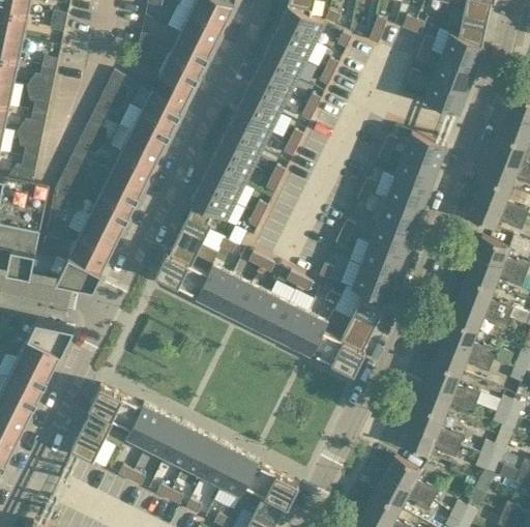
[(0,0),(0,9),(28,16),(31,0),(0,0)]
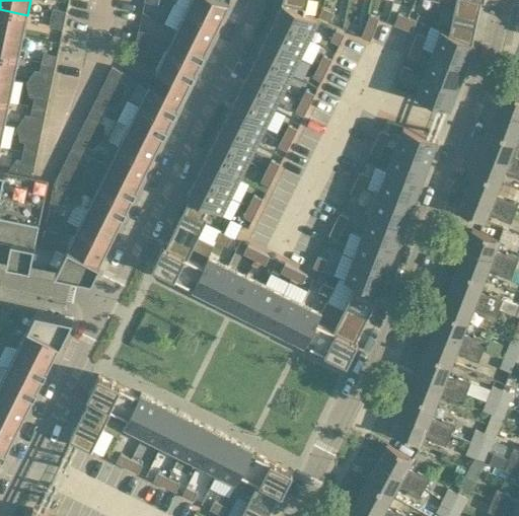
[(191,0),(192,1),(186,11),(219,27),(229,6),(216,0),(191,0)]
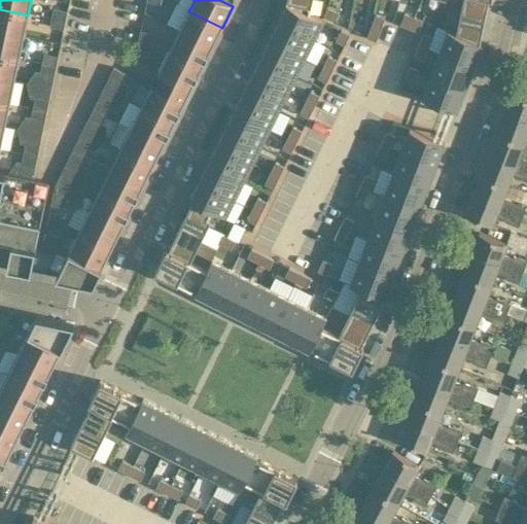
[(287,0),(286,8),(287,6),(309,18),(312,0),(287,0)]
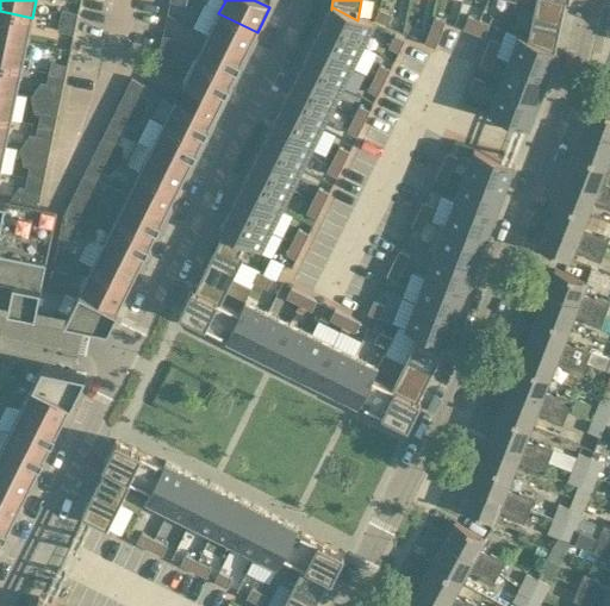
[(520,0),(516,0),(514,13),(523,16),(527,1),(520,0)]
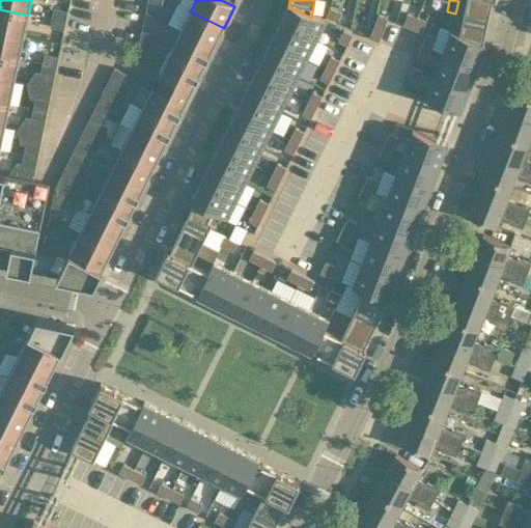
[(464,16),(459,35),(483,45),(492,0),(467,0),(467,3),(464,16)]
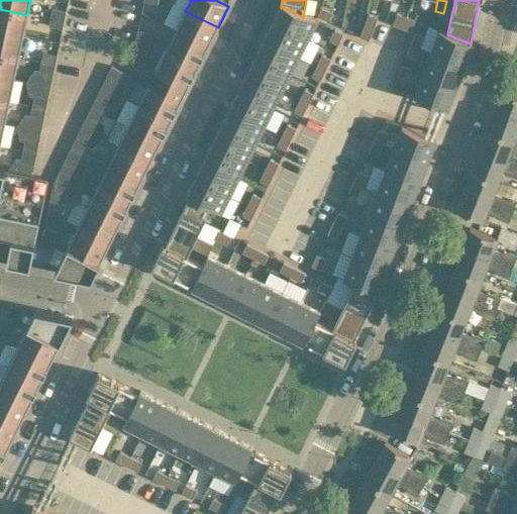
[(446,1),(443,13),(451,15),(454,3),(446,1)]
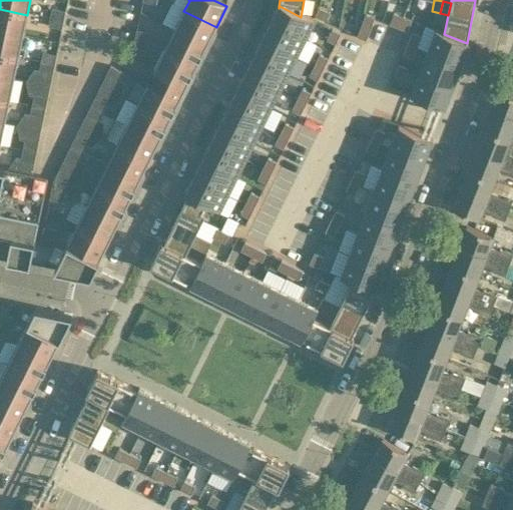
[(279,8),(271,24),(306,42),(315,23),(301,17),(280,6),(279,8)]
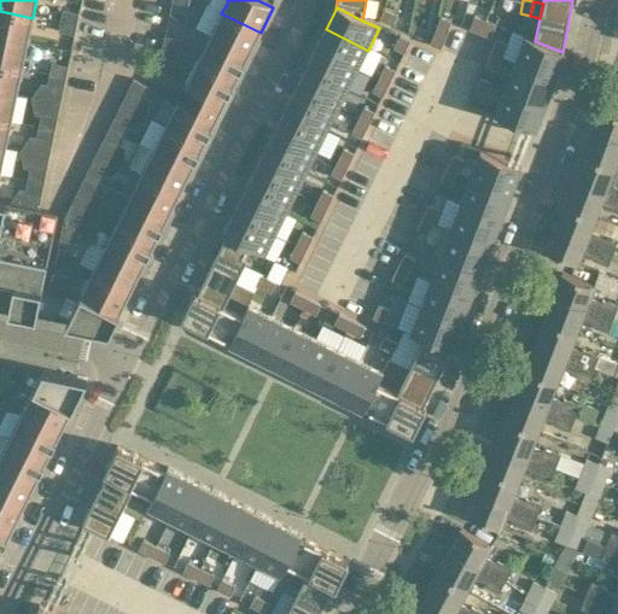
[(0,11),(0,39),(28,45),(33,18),(0,11)]
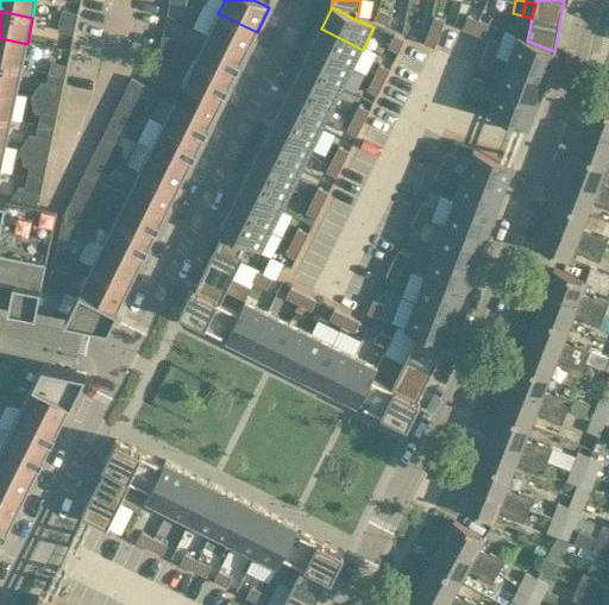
[(380,12),(374,21),(387,27),(391,18),(380,12)]
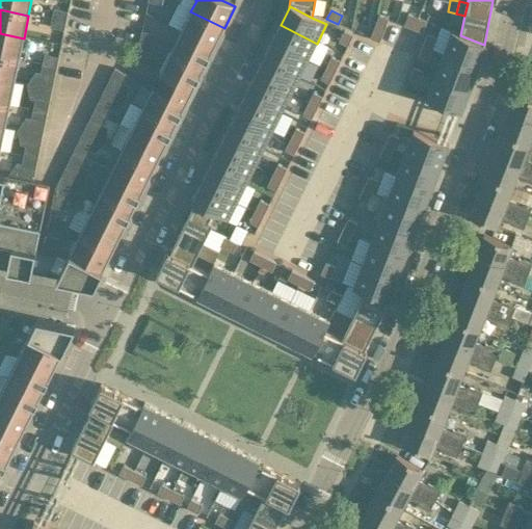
[(54,11),(52,20),(65,23),(68,14),(54,11)]
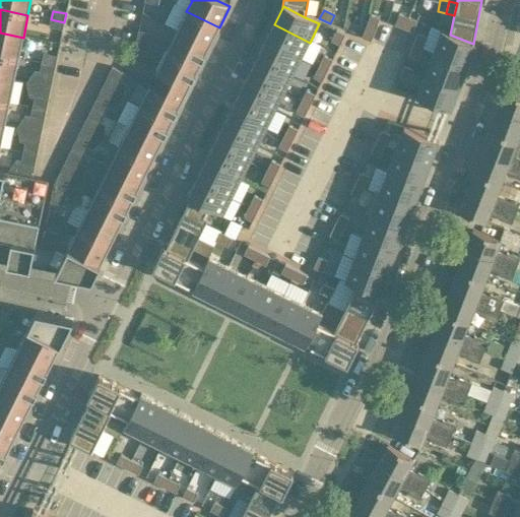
[(219,27),(186,11),(176,31),(209,48),(219,27)]
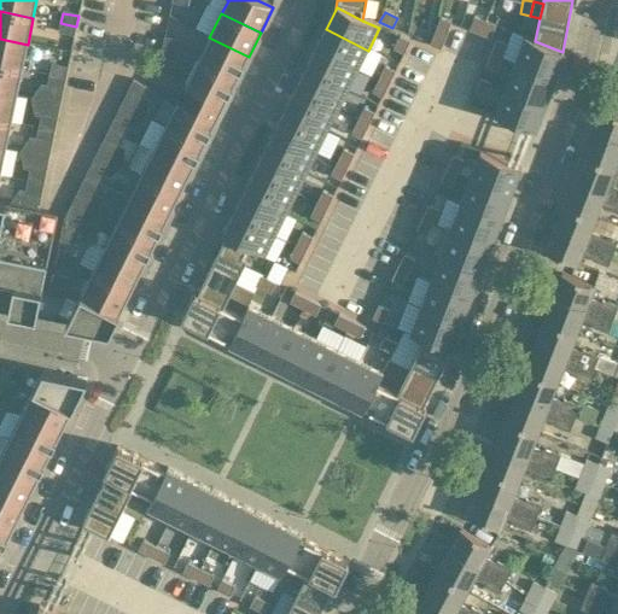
[(474,18),(468,31),(479,36),(485,23),(474,18)]
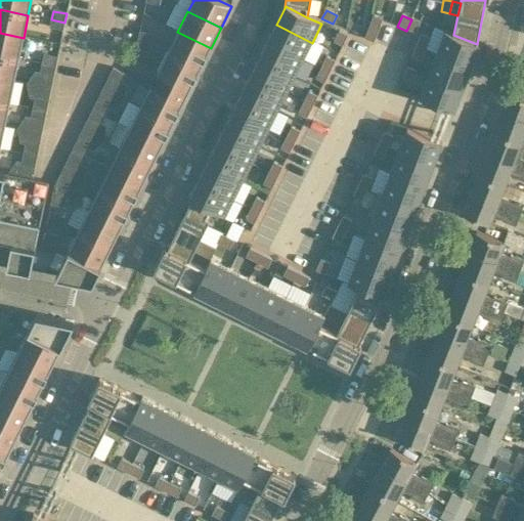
[(374,16),(369,29),(378,32),(383,20),(374,16)]
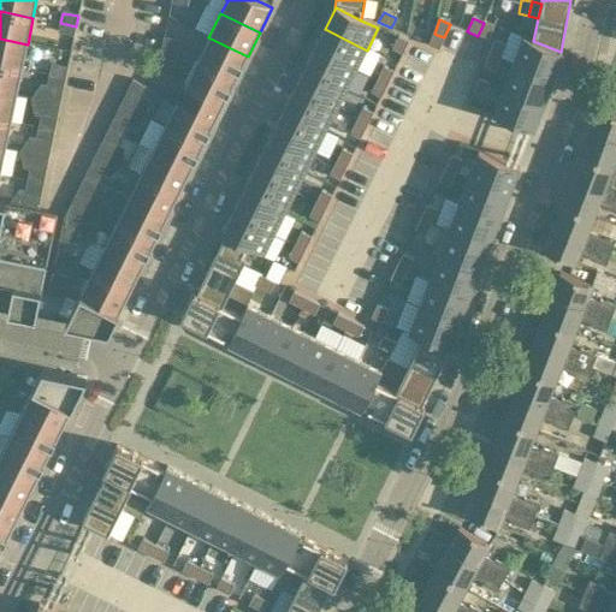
[(58,34),(75,37),(76,27),(60,23),(58,34)]
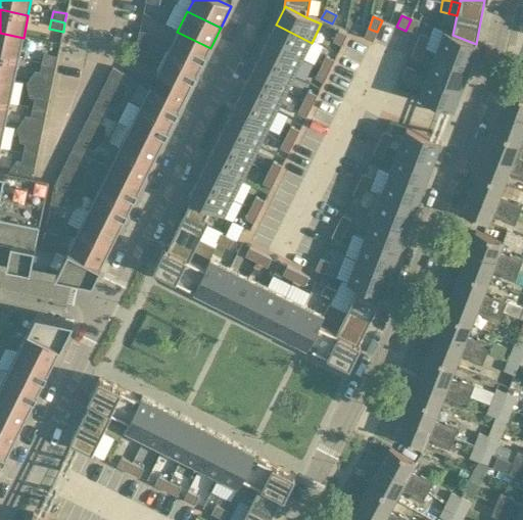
[(411,19),(406,31),(415,34),(420,22),(411,19)]
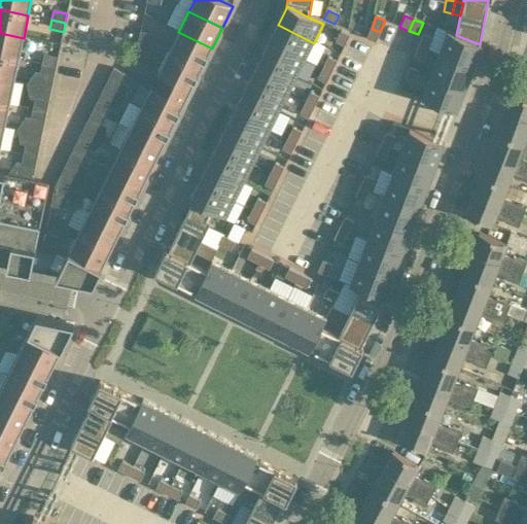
[(278,25),(270,42),(306,61),(314,43),(278,25)]
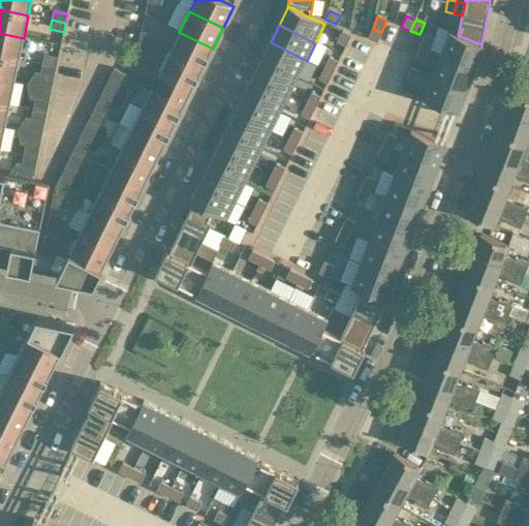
[(373,29),(368,40),(377,43),(381,32),(373,29)]
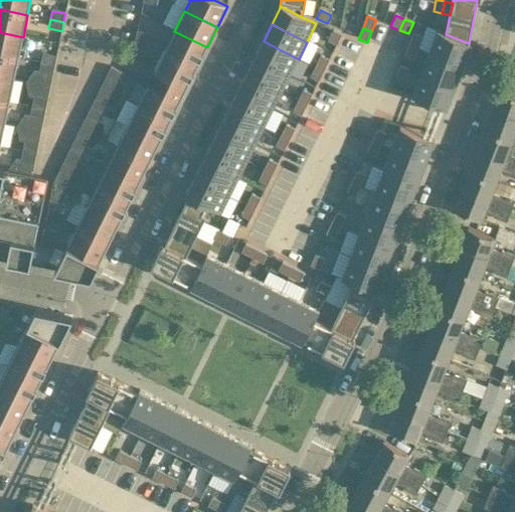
[(207,47),(174,31),(164,51),(197,67),(207,47)]
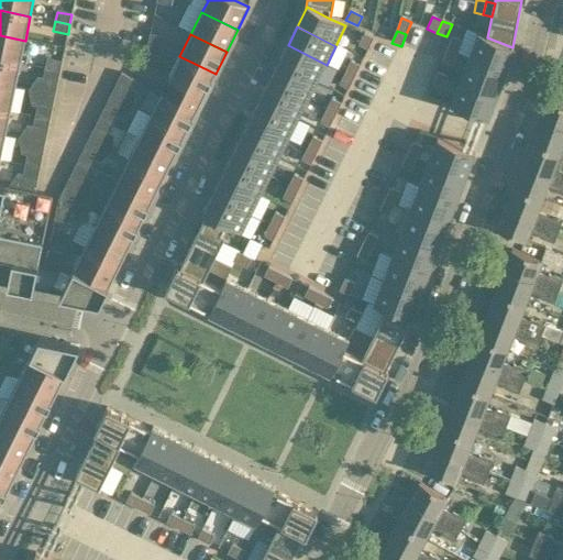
[(364,34),(359,46),(367,51),(374,40),(364,34)]
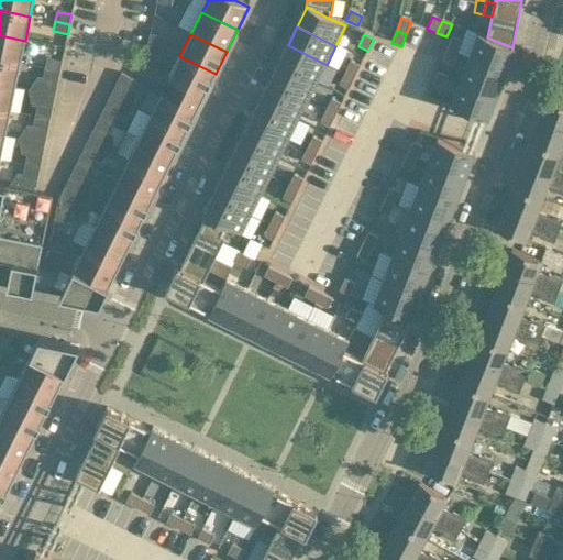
[(478,34),(468,58),(506,73),(515,48),(512,47),(487,37),(478,34)]
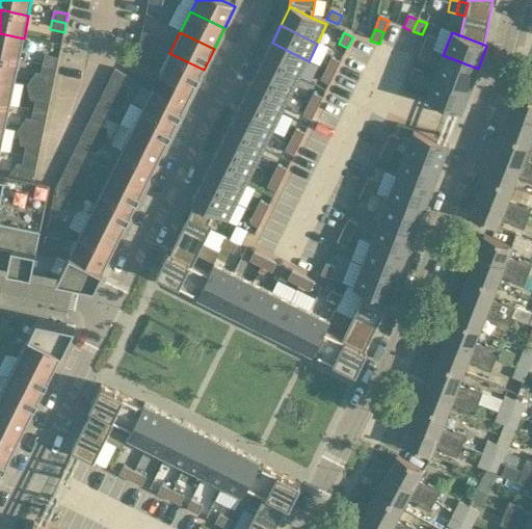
[(0,33),(0,56),(19,61),(24,38),(0,33)]
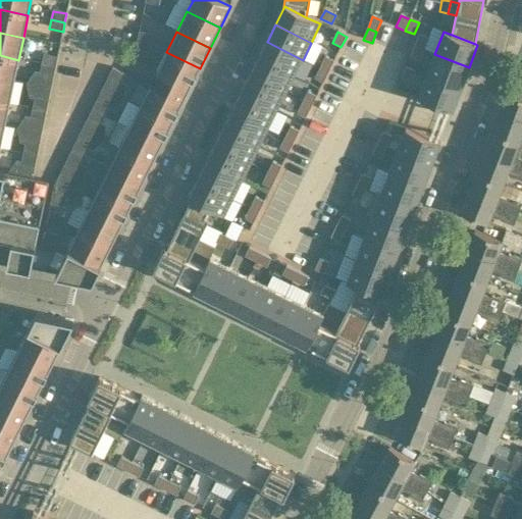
[(151,45),(153,36),(139,33),(137,42),(151,45)]
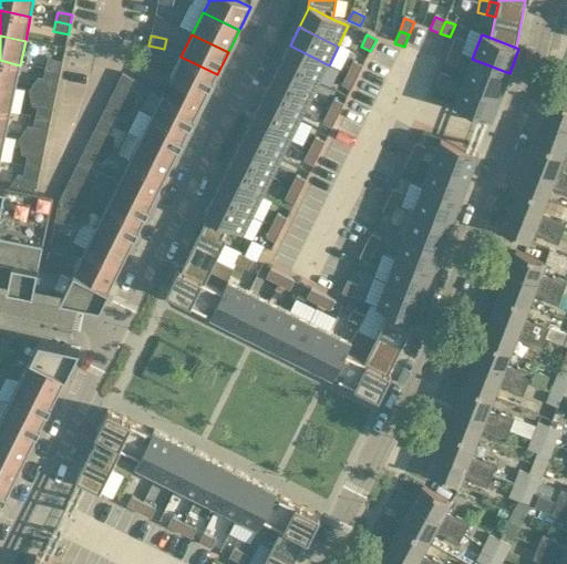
[(455,38),(450,51),(460,54),(465,42),(455,38)]
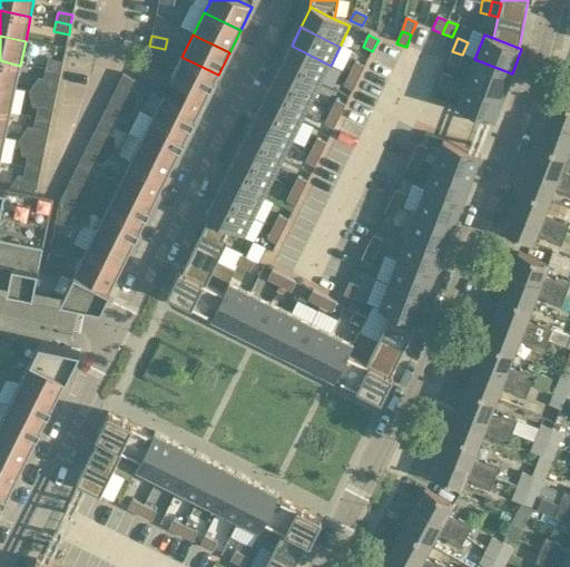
[(163,58),(165,49),(149,46),(148,56),(163,58)]
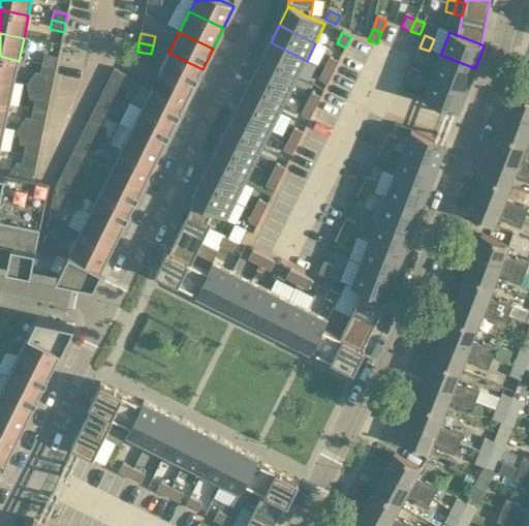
[(271,42),(261,61),(298,79),(307,61),(271,42)]
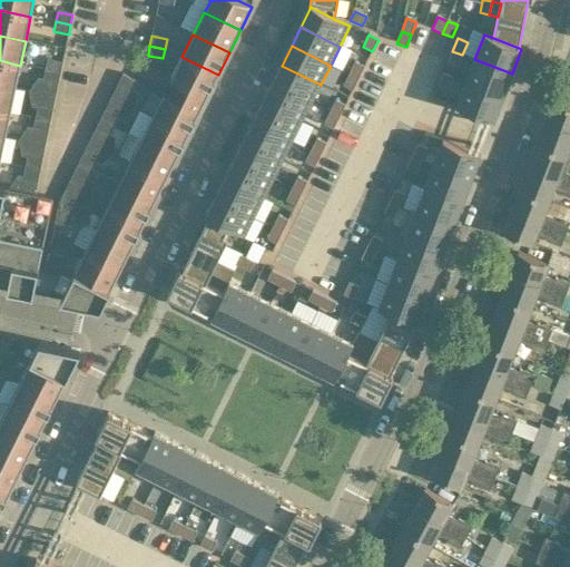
[(452,51),(448,64),(458,67),(462,55),(452,51)]
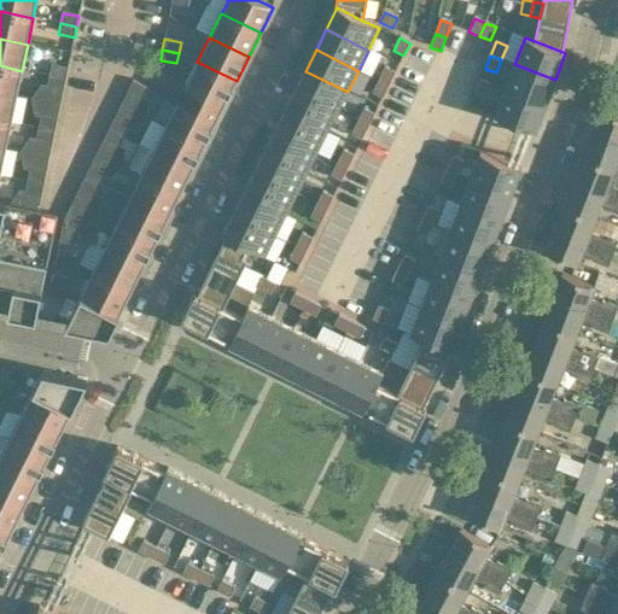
[(203,147),(216,122),(220,115),(223,106),(237,81),(197,62),(185,87),(204,97),(200,104),(196,112),(178,103),(164,128),(203,147)]
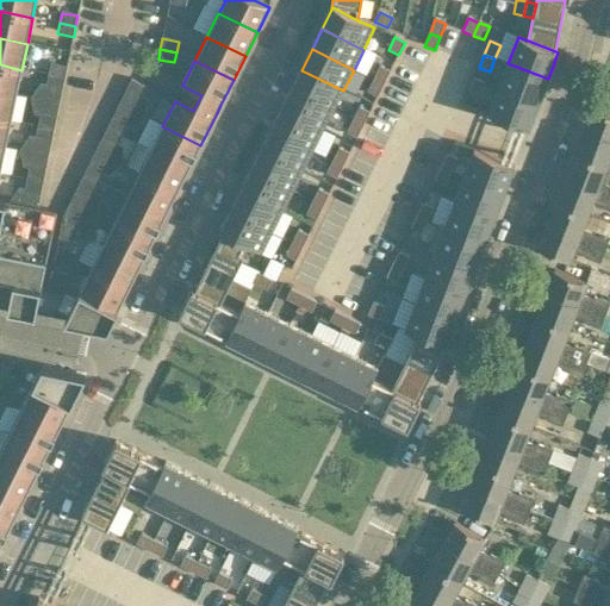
[(508,63),(498,88),(539,104),(548,79),(508,63)]
